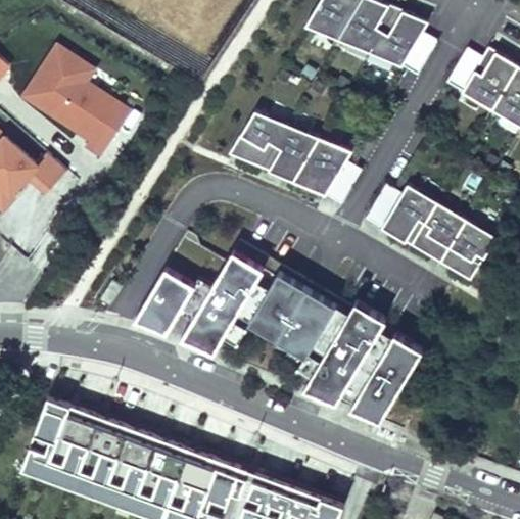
[(336,40),(360,0),(361,1),(361,0),(319,0),(303,27),(304,27),(336,40)]
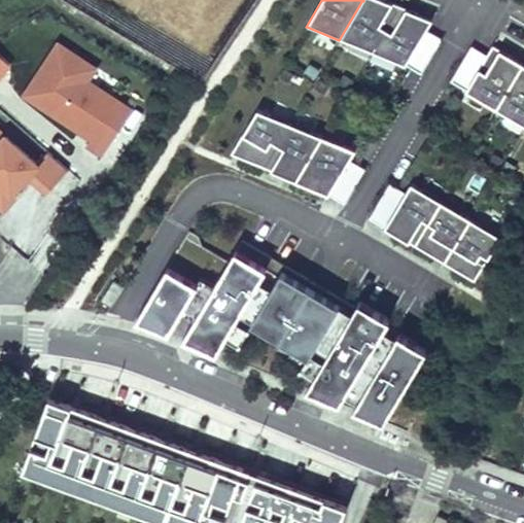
[(371,54),(397,8),(377,0),(363,0),(363,1),(362,0),(339,40),(371,54)]
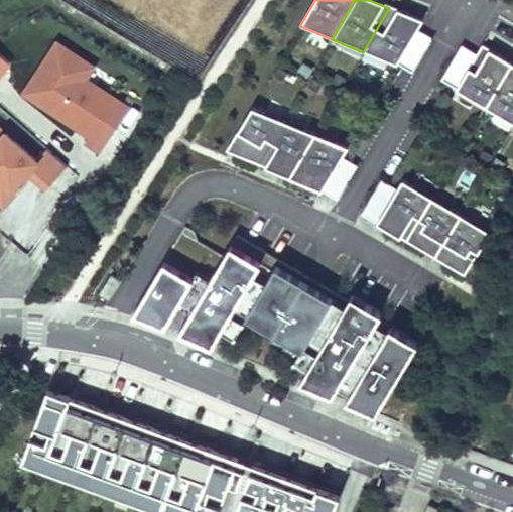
[(430,40),(415,31),(421,21),(390,8),(389,8),(363,52),(395,66),(410,75),(430,40)]
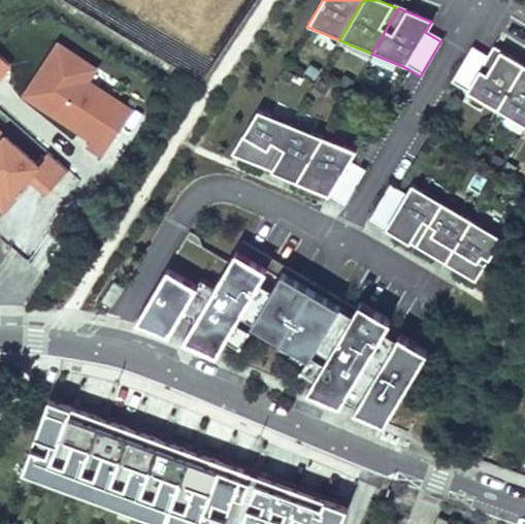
[(81,154),(99,160),(130,112),(87,88),(97,75),(55,46),(18,104),(87,145),(81,154)]
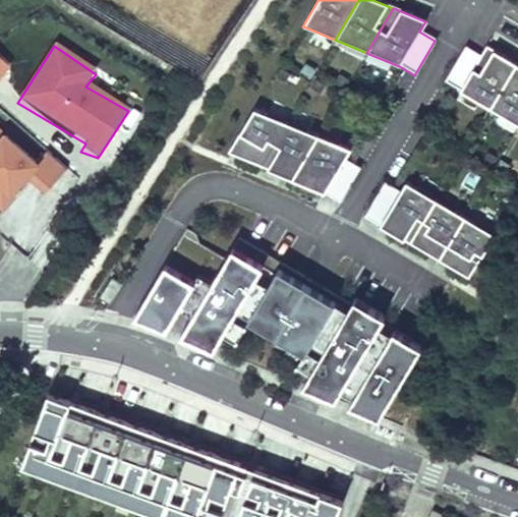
[(488,110),(515,65),(514,65),(484,48),(479,57),(464,48),(443,82),(453,89),(488,110)]
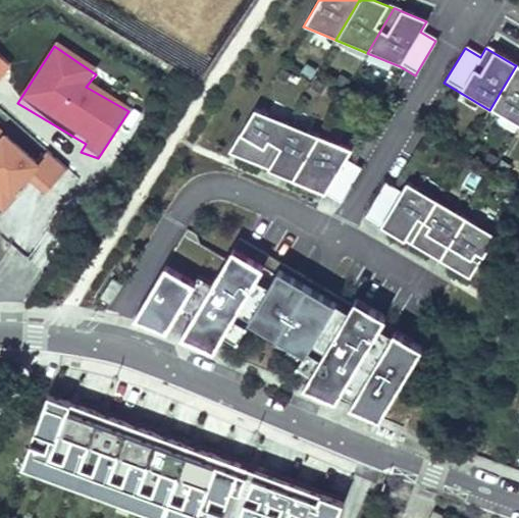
[(518,126),(518,125),(518,66),(516,65),(489,110),(518,126)]
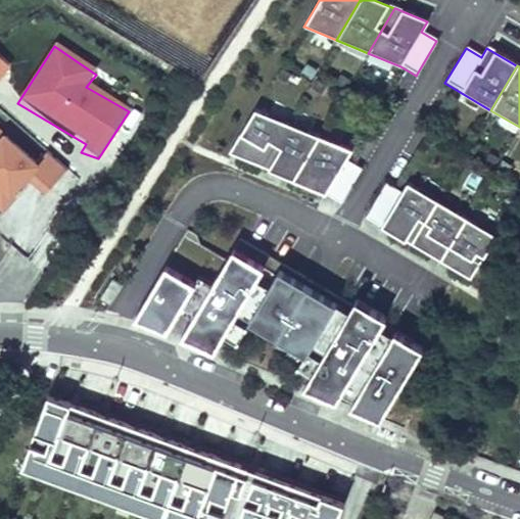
[(260,169),(286,125),(254,111),(253,110),(227,155),(260,169)]
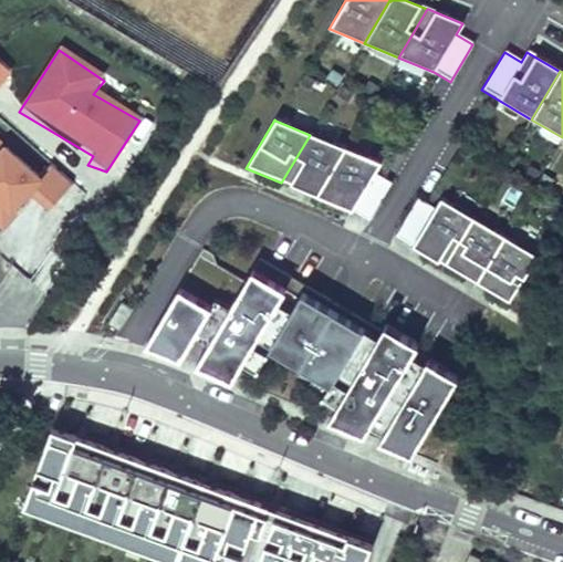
[(319,191),(344,149),(310,135),(281,183),(282,184),(315,197),(319,191)]
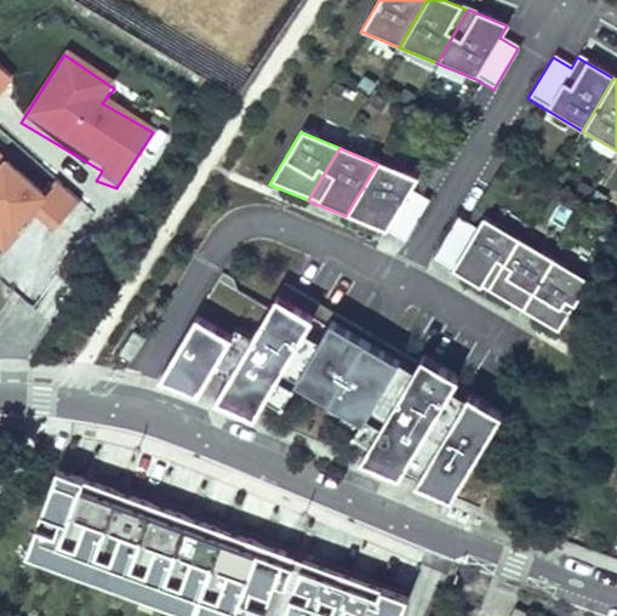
[(0,255),(5,258),(33,220),(56,235),(80,204),(51,183),(40,199),(0,160),(0,255)]
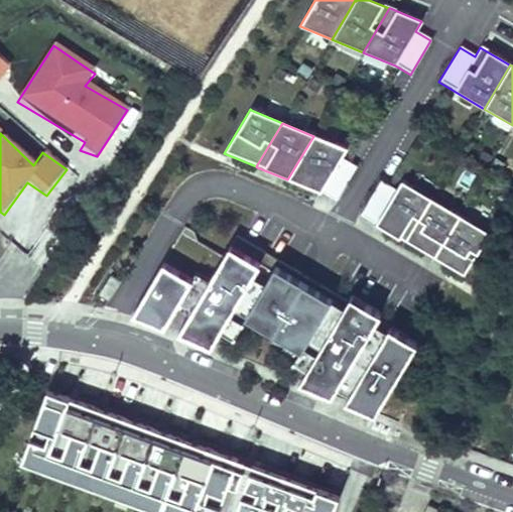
[(322,189),(346,149),(313,136),(290,174),(287,179),(288,179),(311,189),(322,189)]
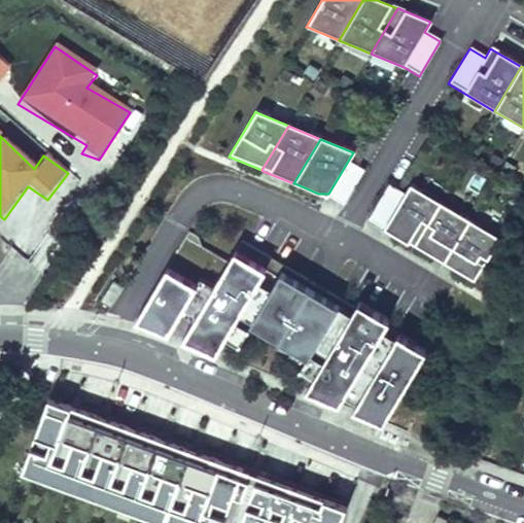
[(342,206),(362,171),(348,162),(328,194),(326,197),(342,206)]
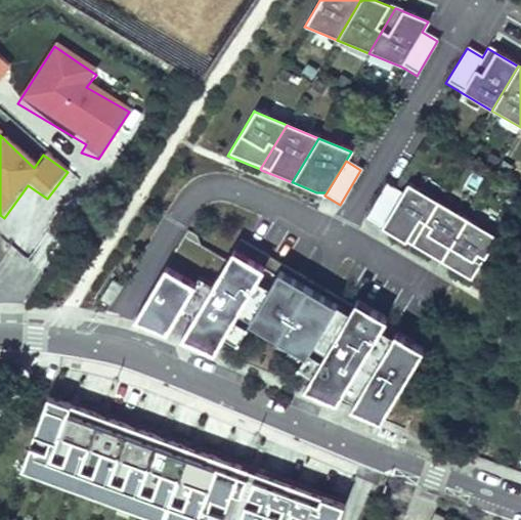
[(410,247),(437,202),(406,184),(401,193),(395,190),(386,185),(365,220),(380,228),(409,246),(410,247)]
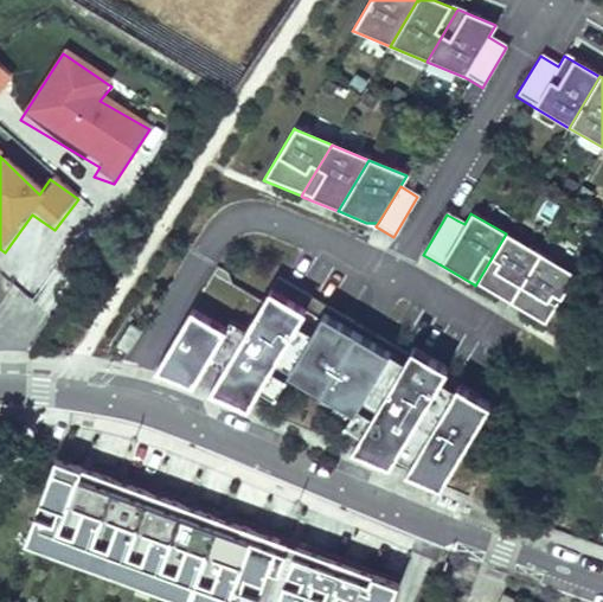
[(508,306),(539,254),(506,234),(475,286),(508,305),(508,306)]
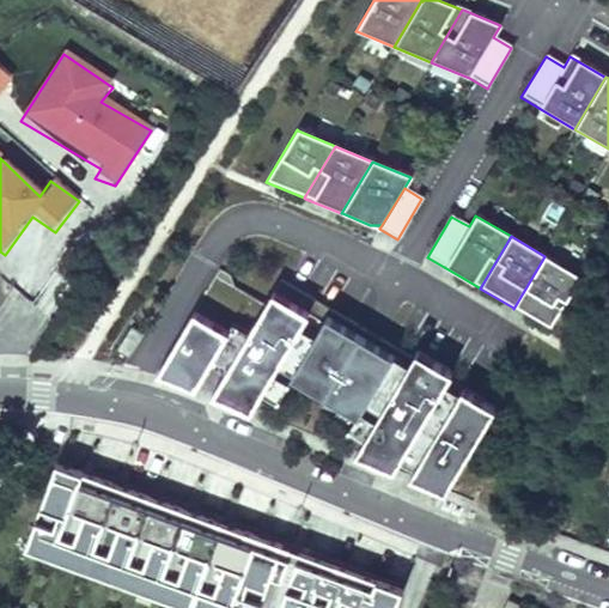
[(548,330),(580,278),(579,277),(544,256),(513,309),(548,330)]
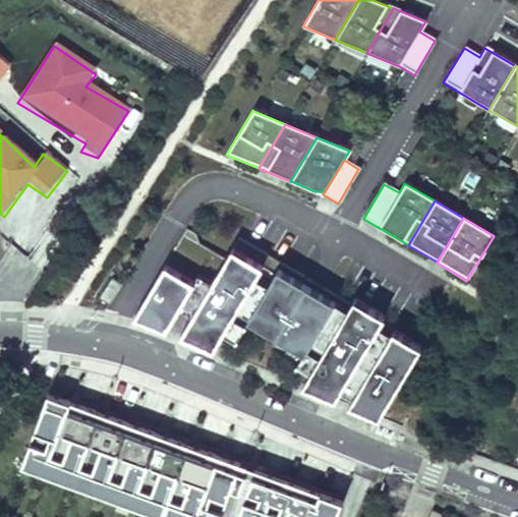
[(380,326),(383,319),(353,301),(349,307),(322,291),(294,275),(236,241),(224,262),(196,246),(193,236),(184,231),(132,320),(157,330),(170,335),(184,341),(268,376),(345,407),(377,420),(395,390),(402,393),(408,383),(401,379),(419,349),(380,326)]
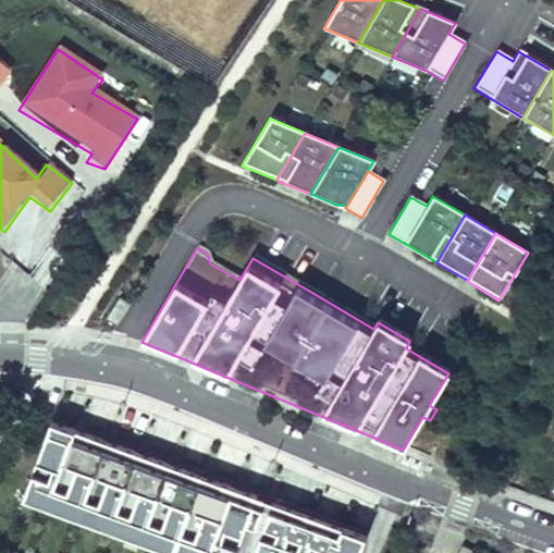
[(115,328),(128,306),(118,299),(105,320),(115,328)]
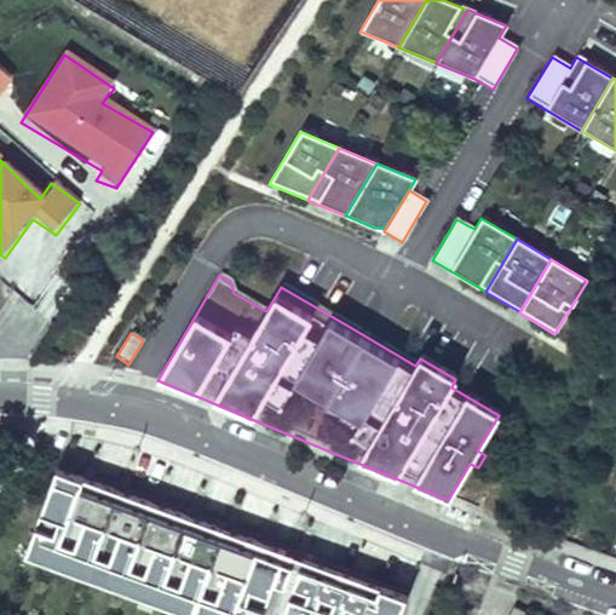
[(399,614),(406,597),(55,469),(23,557),(180,614),(399,614)]
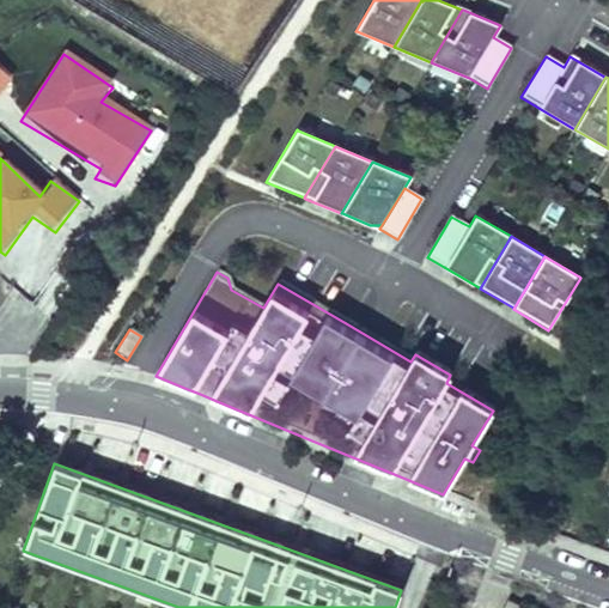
All buildings are outlined.
